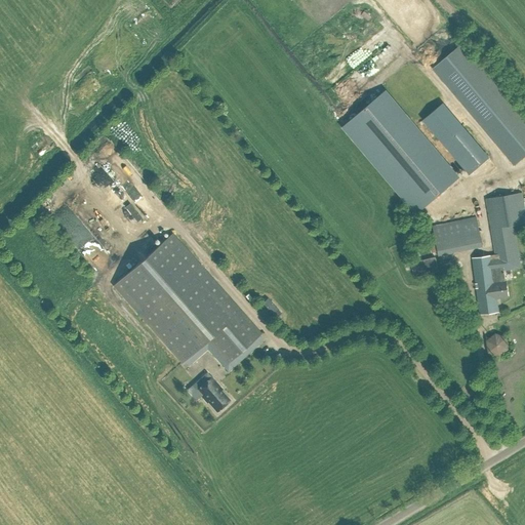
[(514,165),(524,154),(524,119),(460,44),(432,69),(514,165)]
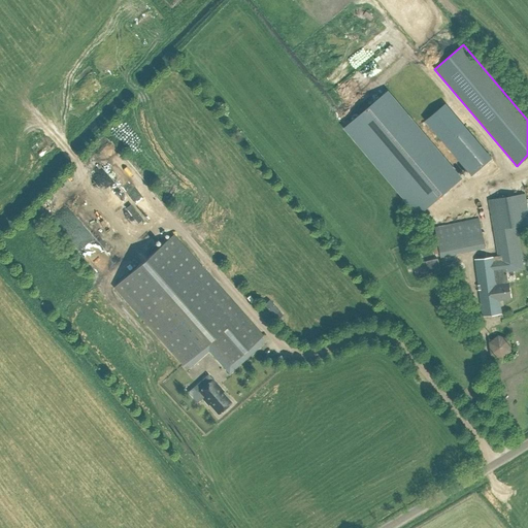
[(95,86),(101,92),(116,77),(109,71),(95,86)]
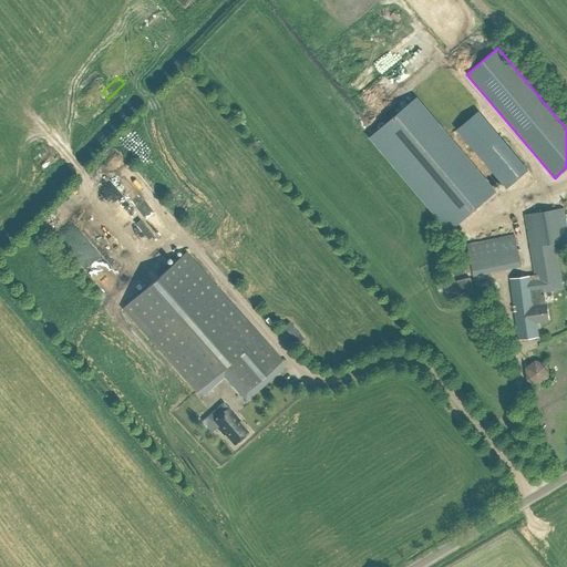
[(369,137),(450,233),(496,191),(416,96),(371,136),(369,137)]
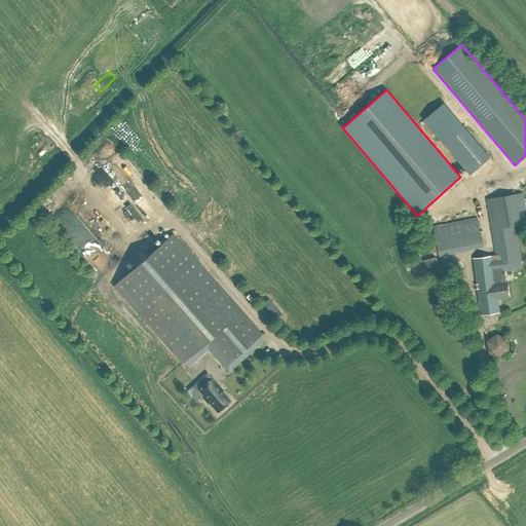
[(466,159),(481,146),(447,105),(434,116),(466,158),(466,159)]
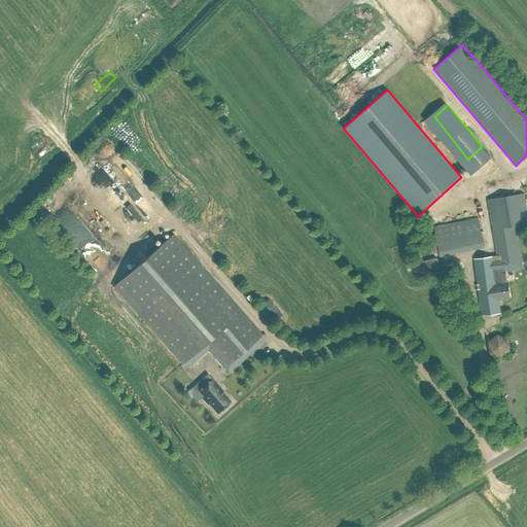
[(102,162),(116,177),(123,171),(108,155),(102,162)]
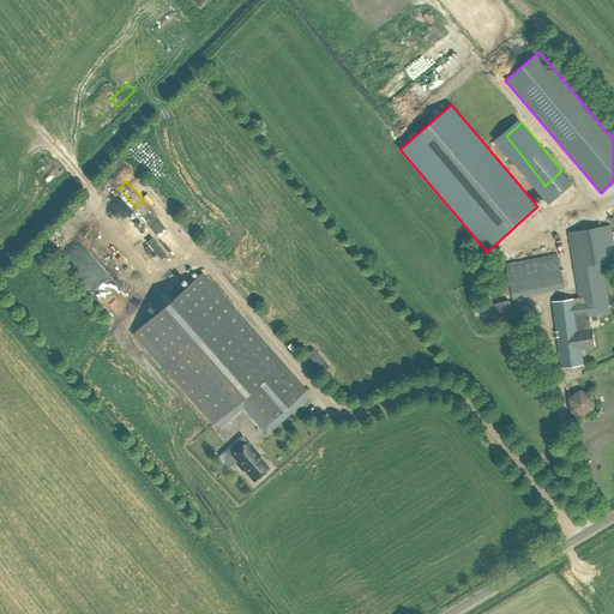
[(150,209),(149,211),(146,211),(143,226),(155,228),(158,211),(150,209)]
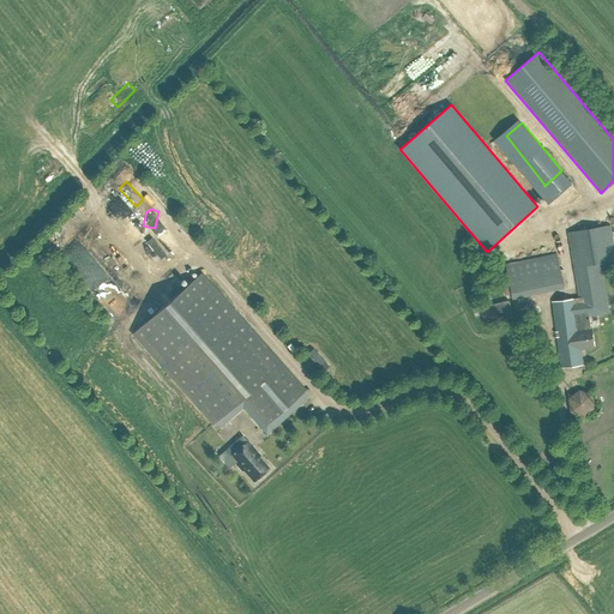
[(52,229),(55,233),(61,226),(58,222),(52,229)]
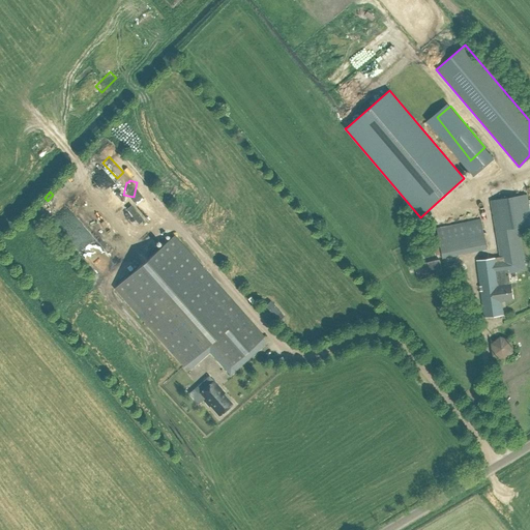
[(133,203),(143,213),(154,202),(144,192),(133,203)]
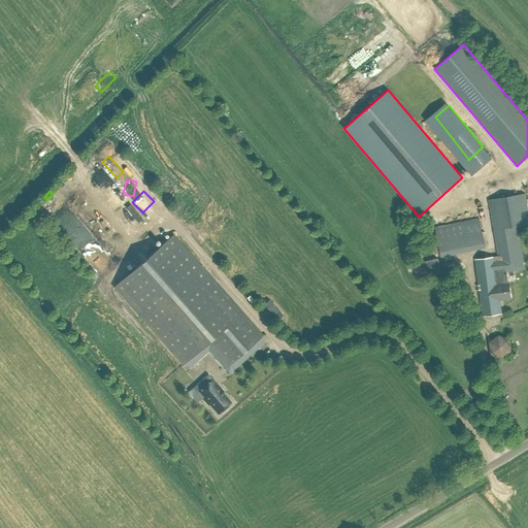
[(488,200),(498,260),(496,260),(496,257),(475,259),(483,316),(501,314),(500,300),(512,299),(509,284),(499,285),(498,273),(524,270),(517,227),(527,224),(527,207),(525,193),(488,200)]
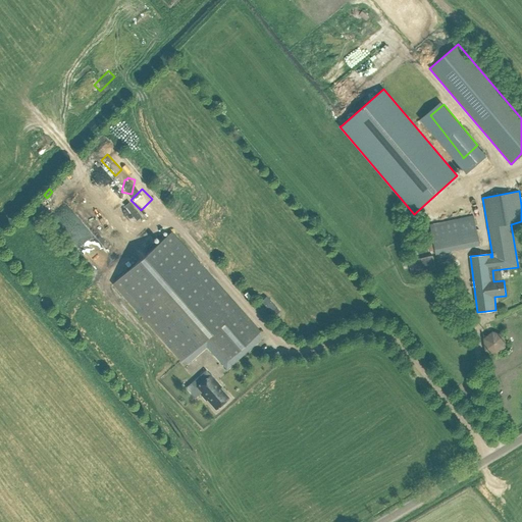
[(435,254),(479,247),(474,215),(430,223),(435,254)]
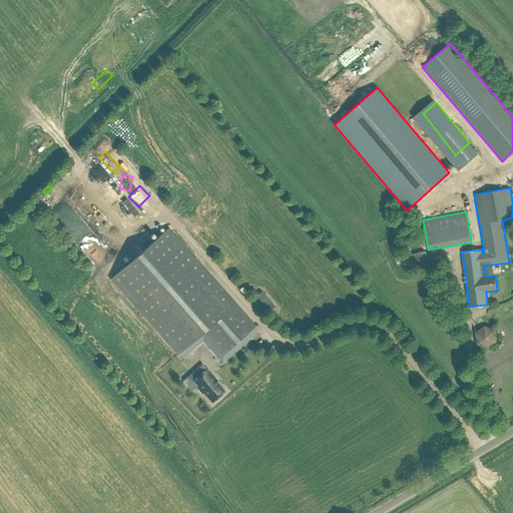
[(223,354),(245,334),(252,327),(165,229),(112,278),(179,354),(203,332),(223,354)]
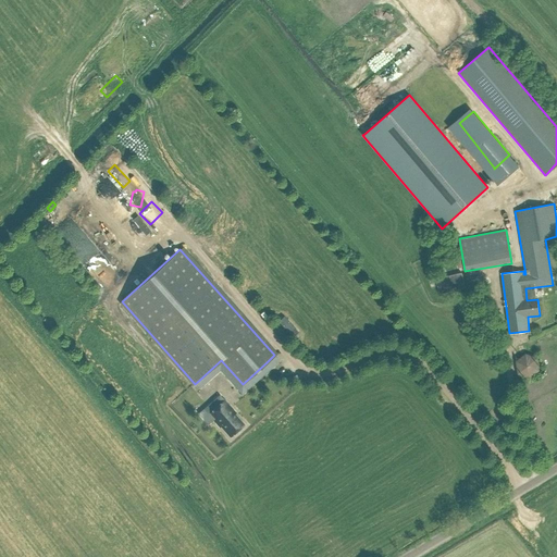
[(342,261),(334,265),(338,271),(345,267),(342,261)]
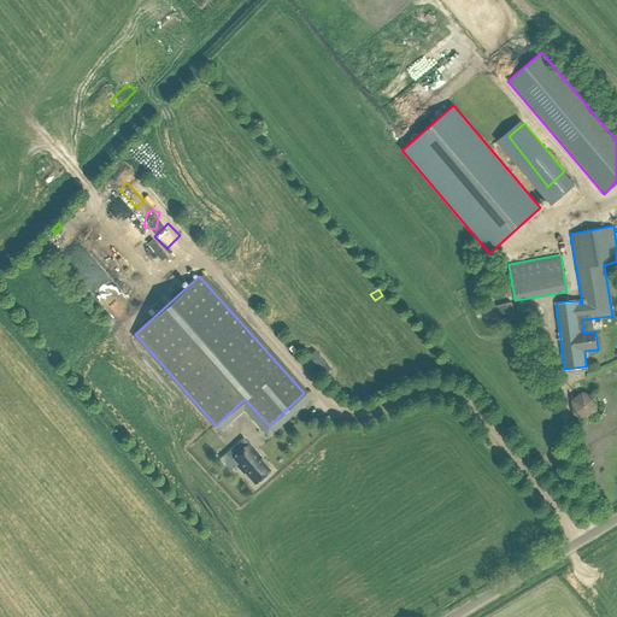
[(483,310),(487,325),(515,318),(511,303),(483,310)]
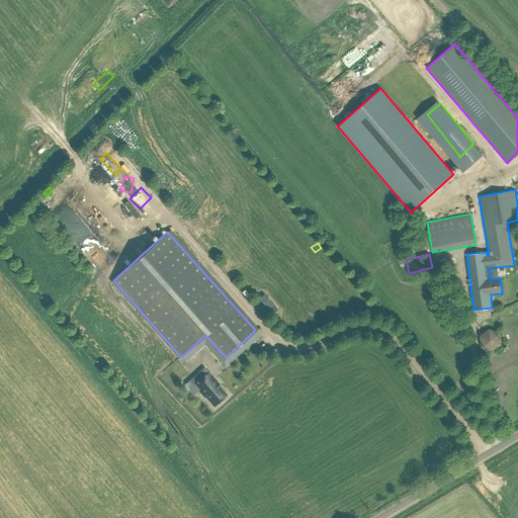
[(489,327),(480,334),(481,346),(492,350),(502,343),(500,331),(489,327)]
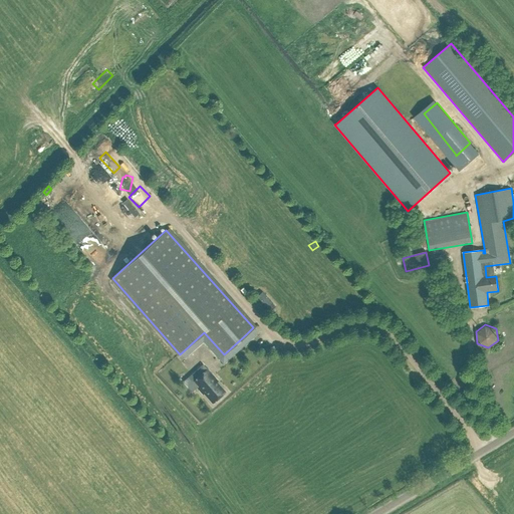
[(216,381),(217,380),(207,369),(193,382),(204,394),(205,393),(214,403),(225,392),(216,381)]
